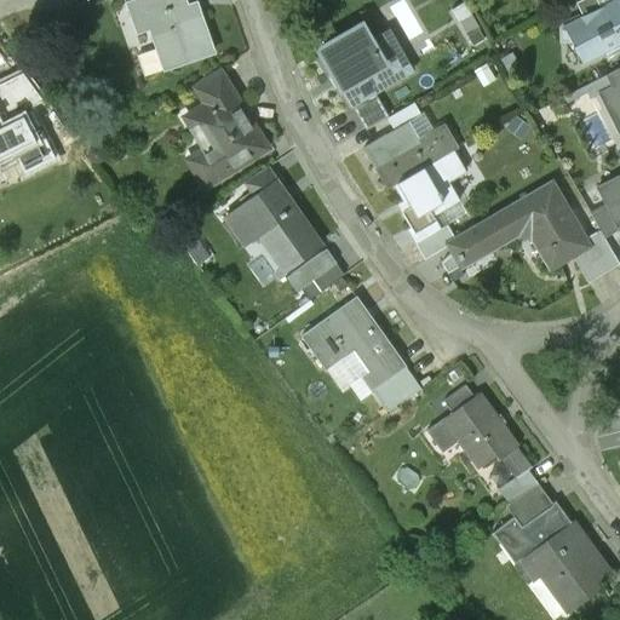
[(138,0),(127,5),(135,24),(147,21),(158,47),(136,55),(144,78),(213,51),(195,4),(187,7),(183,0),(138,0)]
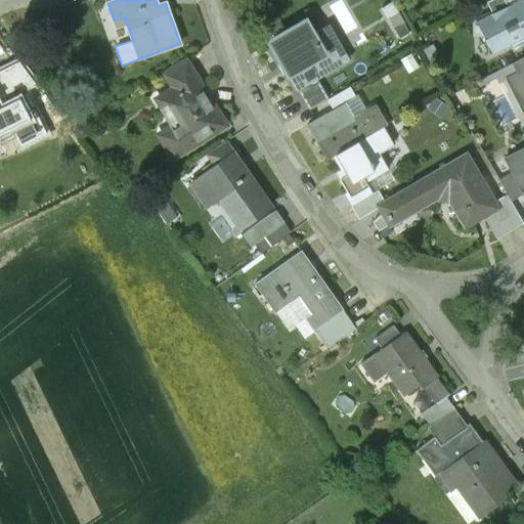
[(517,0),(496,10),(475,22),(491,53),(523,36),(523,1),(523,0),(517,0)]
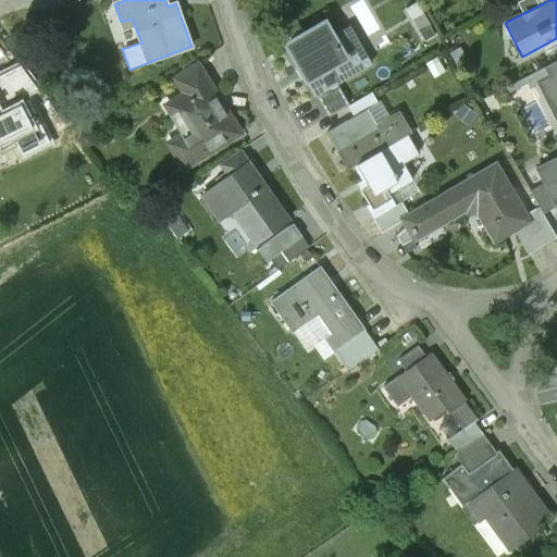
[(522,0),(528,11),(549,0),(522,0)]
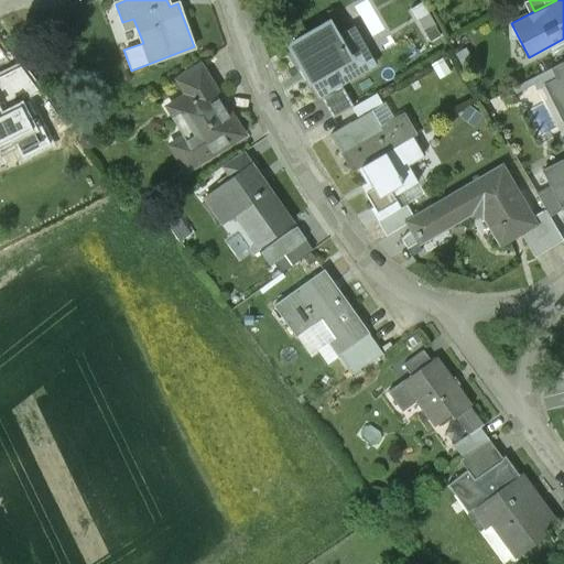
[(336,35),(329,23),(290,46),(320,97),(321,97),(342,85),(358,75),(351,62),(368,52),(354,26),(336,35)]
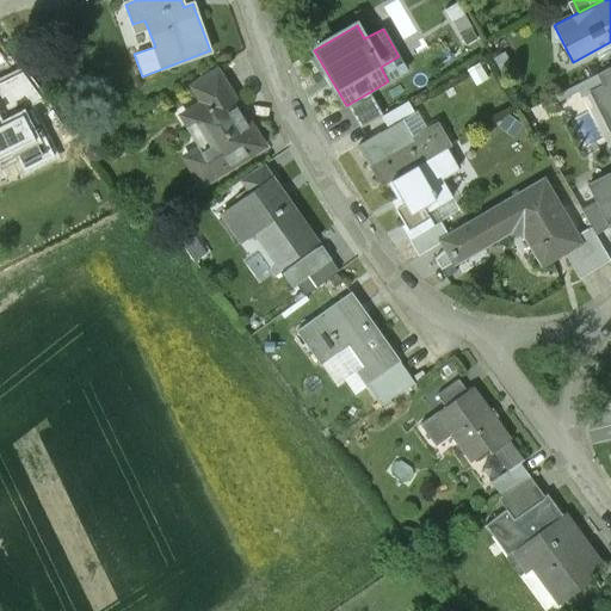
[(610,66),(599,73),(605,86),(610,82),(610,66)]
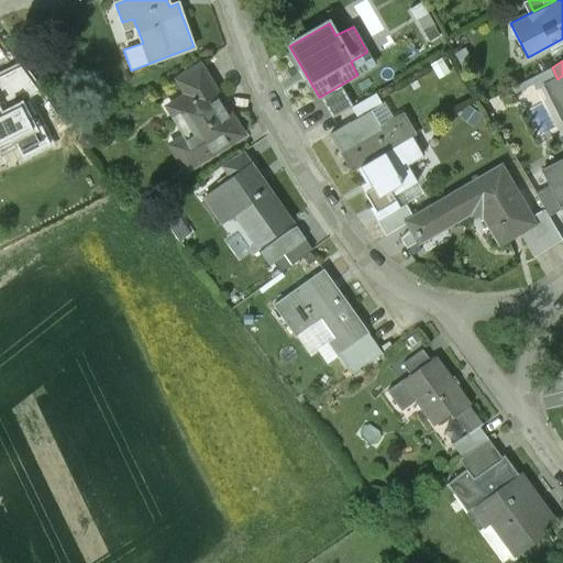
[(191,95),(211,83),(199,63),(195,66),(194,65),(177,75),(178,76),(174,79),(184,95),(189,90),(191,95)]
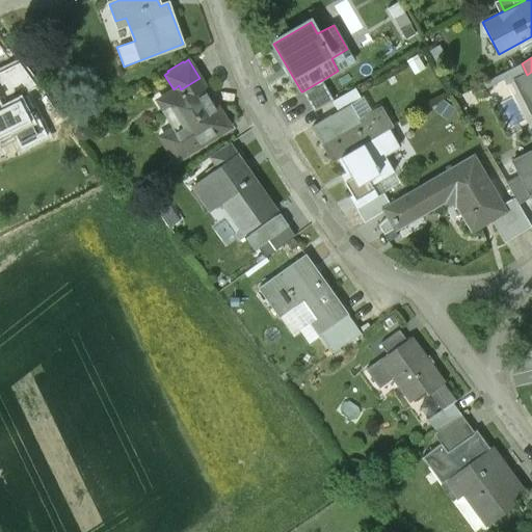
[(0,150),(12,143),(16,150),(50,133),(16,65),(0,73),(0,150)]
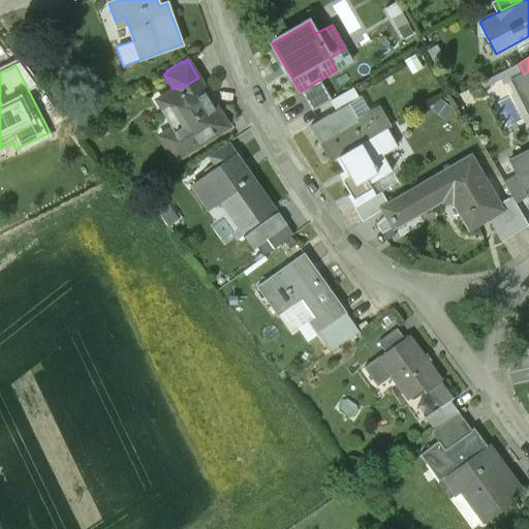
[(528,71),(524,74),(514,80),(528,111),(528,149),(509,159),(516,173),(525,189),(528,187),(528,71)]
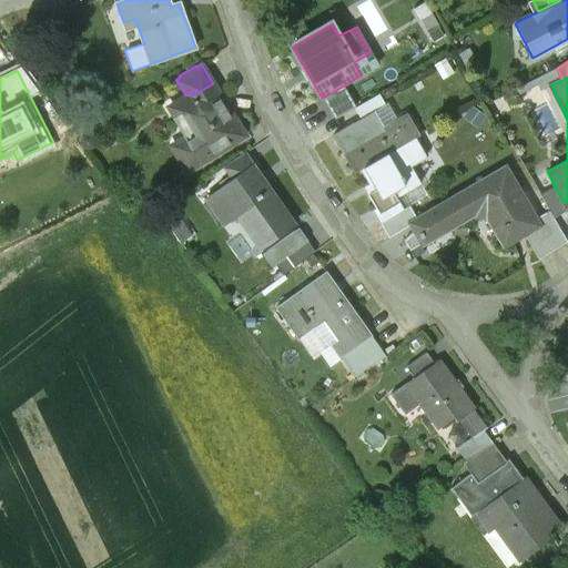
[(213,83),(193,95),(191,91),(185,95),(170,104),(189,135),(175,144),(192,170),(243,137),(222,102),(224,101),(213,83)]
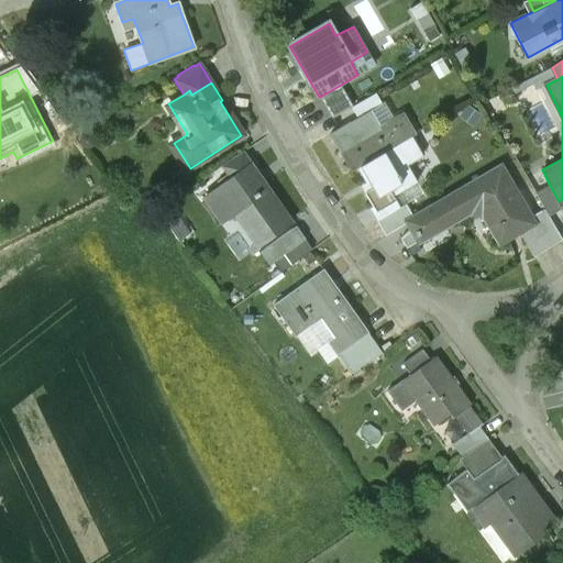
[(341,85),(320,97),(332,118),(351,107),(352,107),(341,85)]
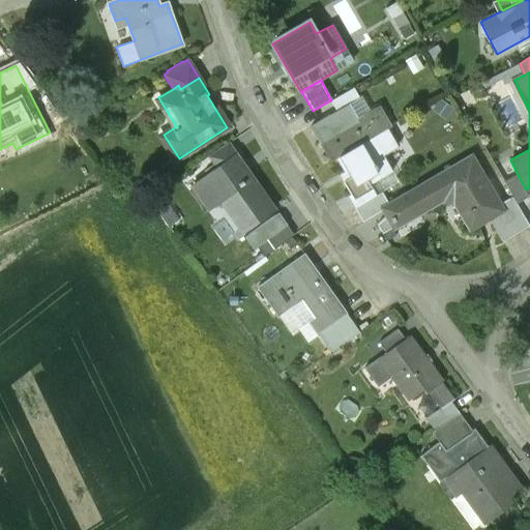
[(354,87),(331,100),(330,100),(336,112),(345,107),(346,109),(361,99),(354,87)]
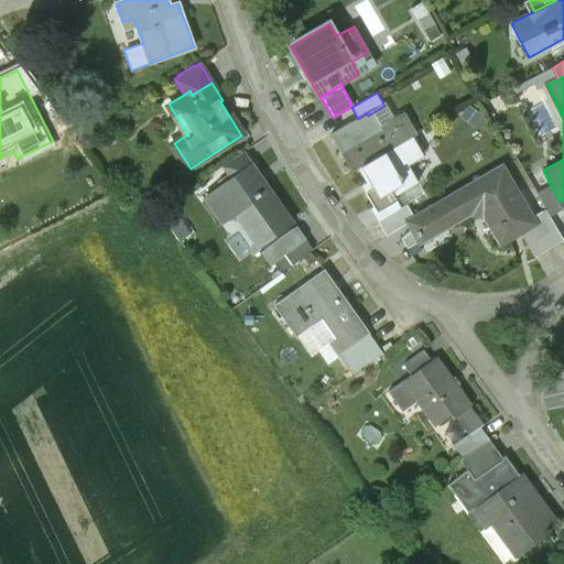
[(353,171),(359,167),(413,137),(416,134),(404,114),(376,130),(368,116),(367,114),(358,119),(332,134),(353,171)]
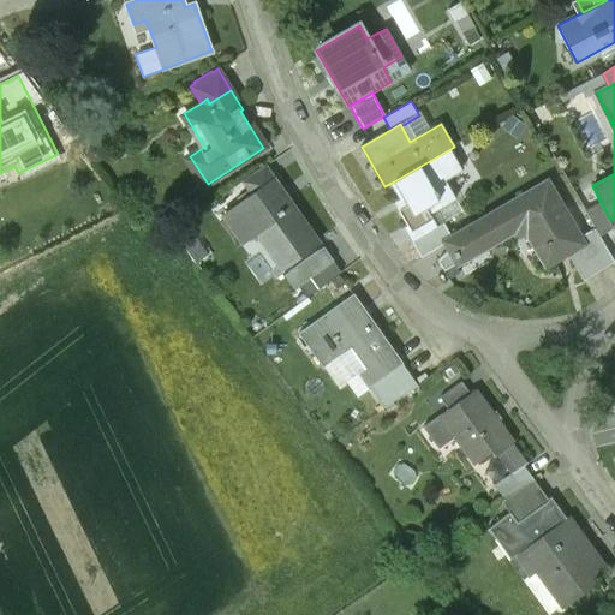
[(461,168),(451,149),(392,183),(400,197),(394,201),(406,224),(429,212),(455,196),(445,178),(461,168)]
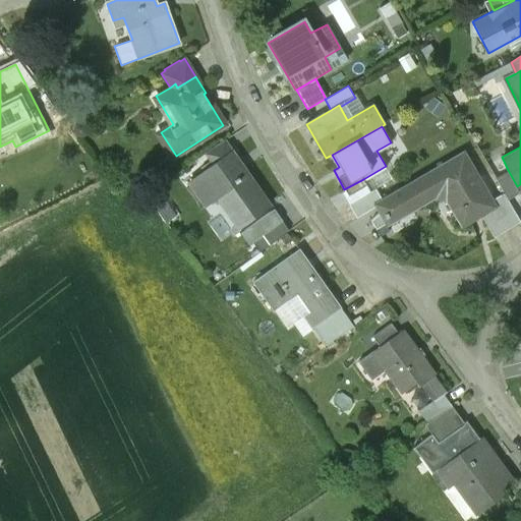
[(215,165),(234,152),(225,139),(206,153),(215,165)]
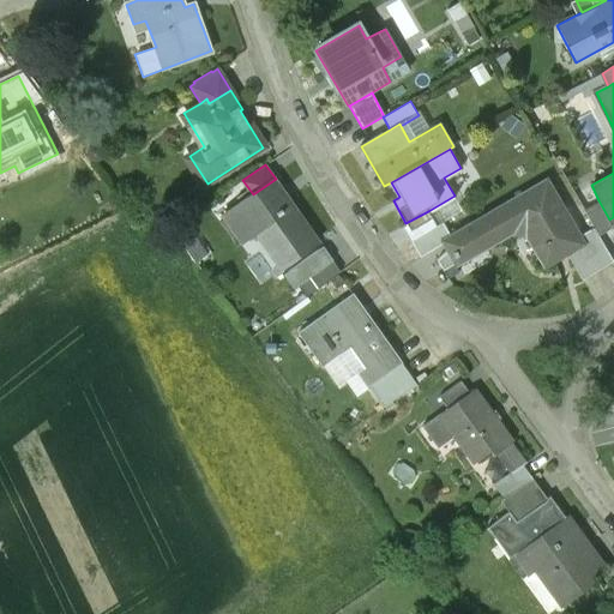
[(547,178),(451,234),(452,238),(444,242),(449,251),(453,248),(458,262),(461,260),(461,259),(515,228),(528,230),(546,262),(565,251),(565,250),(582,240),(578,234),(547,178)]
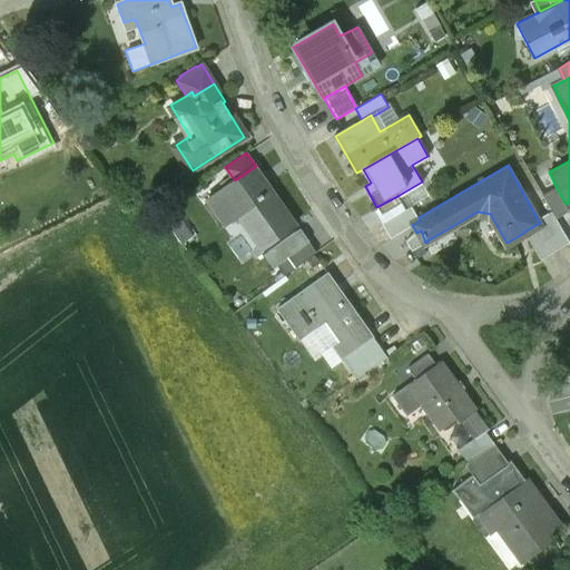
[(258,247),(259,248),(296,222),(295,220),(293,222),(261,176),(262,175),(256,166),(235,180),(207,200),(224,225),(225,225),(222,219),(239,207),(264,243),(258,247)]
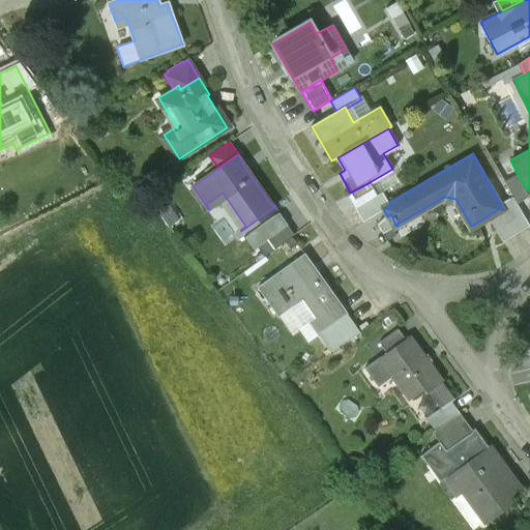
[(529,196),(526,189),(517,173),(503,179),(511,196),(516,202),(529,196)]
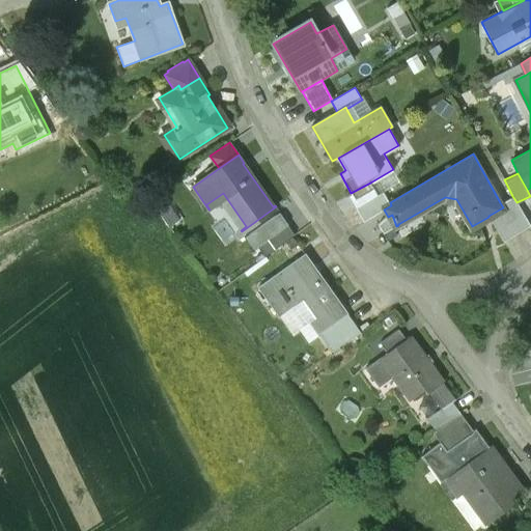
[(370,183),(351,193),(348,195),(356,207),(378,195),(370,183)]
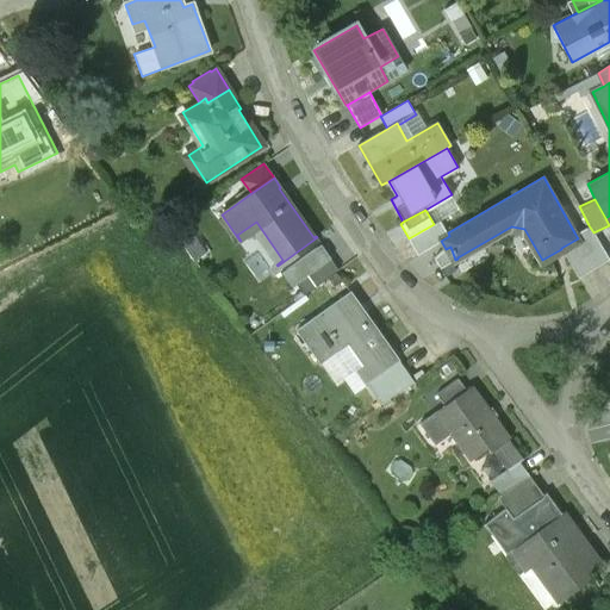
[(449,236),(448,232),(440,221),(434,224),(409,238),(418,254),(441,241),(449,236)]
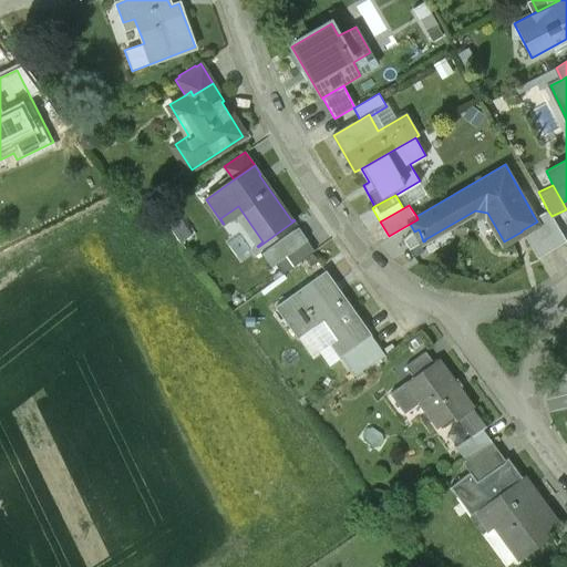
[(522,230),(522,232),(537,257),(566,240),(552,216),(547,209),(534,216),(537,222),(522,230)]
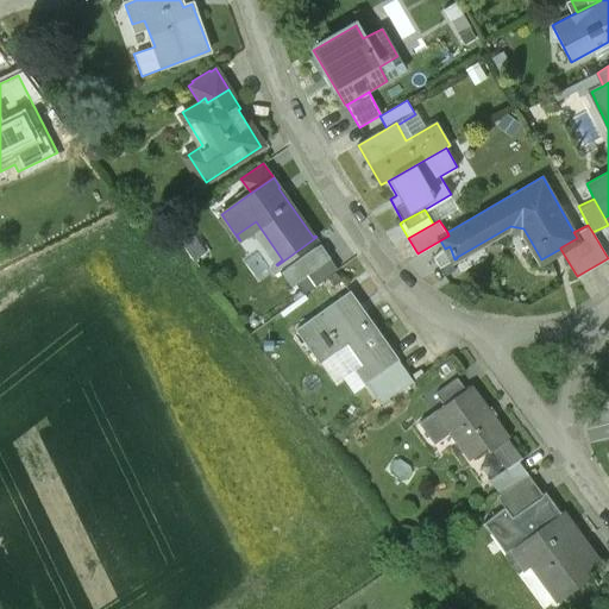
[(320,244),(282,272),(292,286),(294,283),(302,294),(338,269),(320,244)]
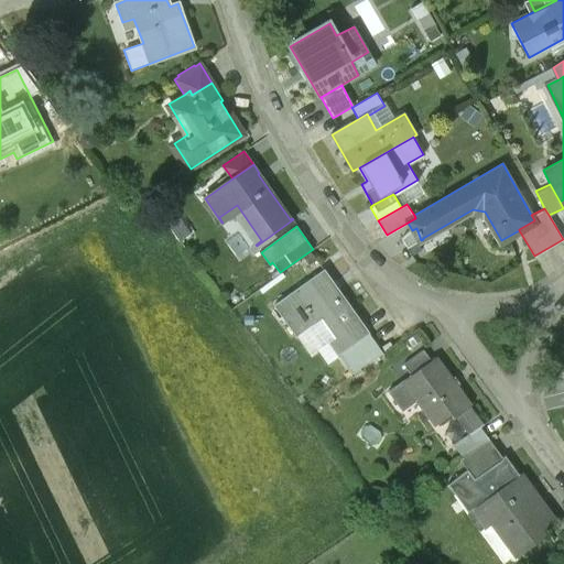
[(325,270),(277,304),(312,355),(329,342),(360,321),(325,270)]
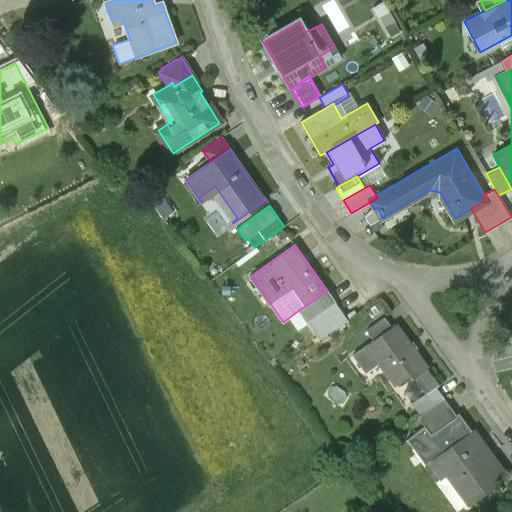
[(346,320),(327,291),(299,310),(318,338),(346,320)]
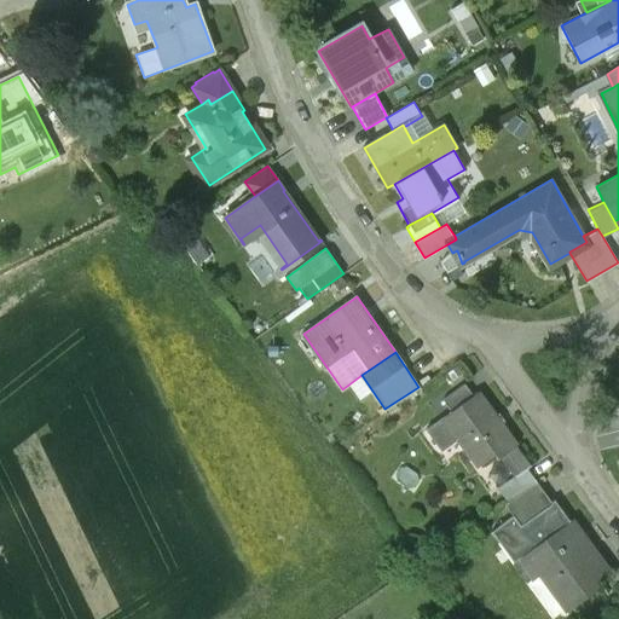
[(451,411),(473,395),(464,383),(443,400),(451,411)]
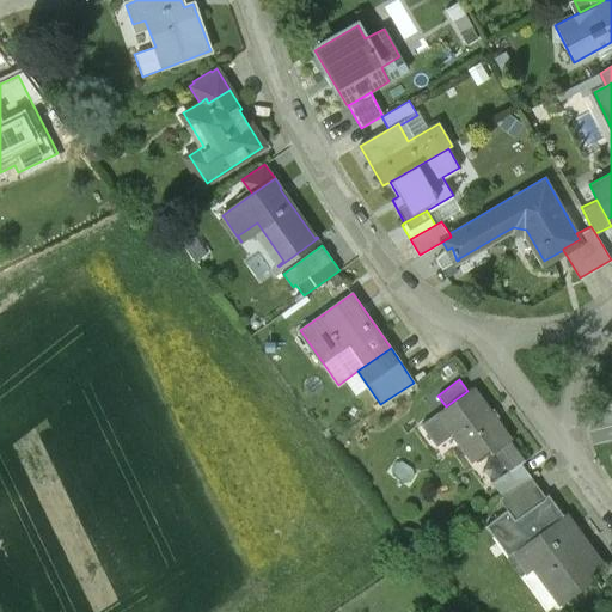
[(446,407),(421,424),(436,446),(453,433),(472,460),(489,448),(503,469),(519,458),(520,457),(472,389),(467,391),(446,407)]
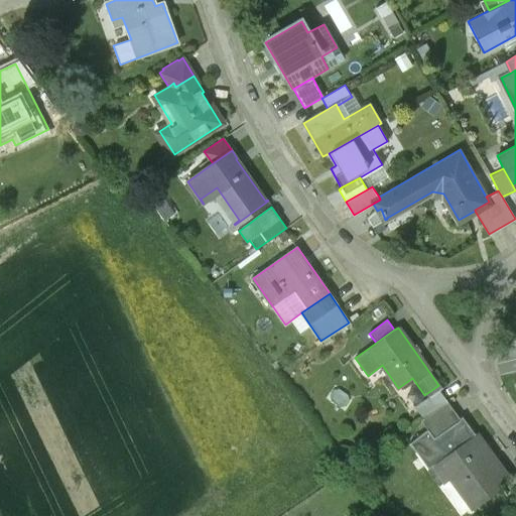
[(437,386),(424,395),(413,403),(423,418),(447,401),(437,386)]
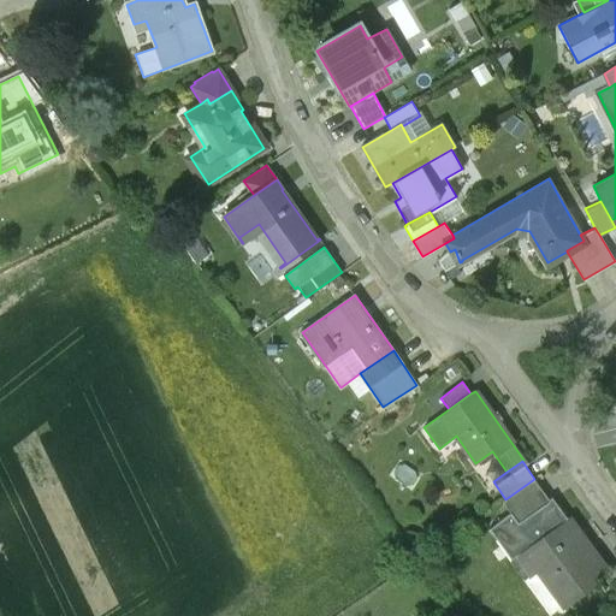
[(501,502),(510,514),(517,523),(549,499),(534,479),(505,499),(501,502)]
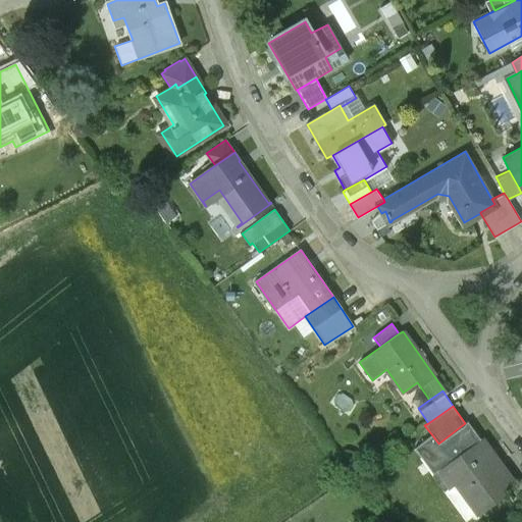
[(461,480),(483,510),(516,486),(480,438),(479,438),(467,422),(465,423),(438,444),(432,435),(414,449),(432,474),(436,470),(450,488),(461,480)]
